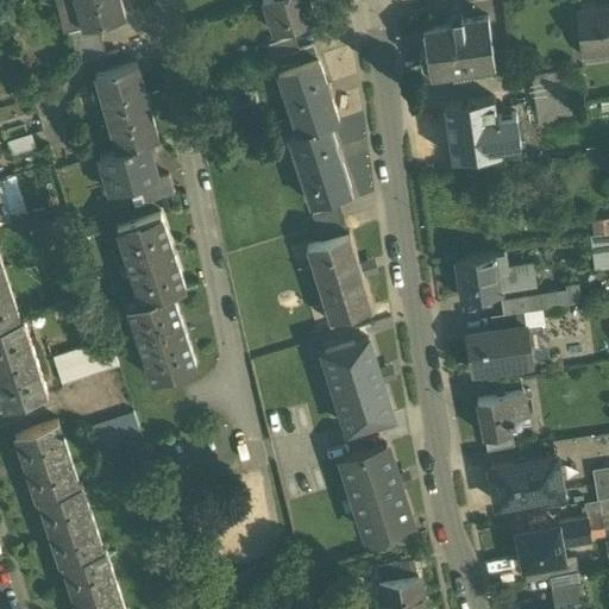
[(75,0),(60,0),(69,31),(70,31),(83,27),(75,0)]
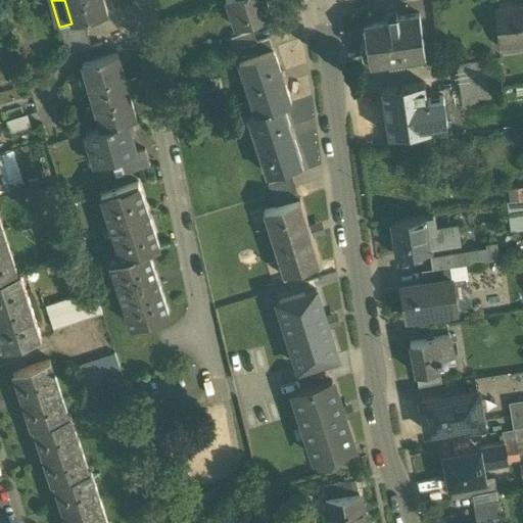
[(103,0),(64,0),(72,24),(84,19),(107,13),(103,0)]
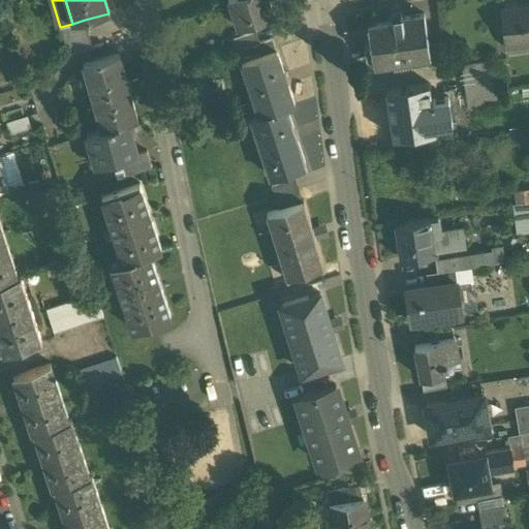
[(274,16),(268,0),(227,0),(237,27),(274,16)]
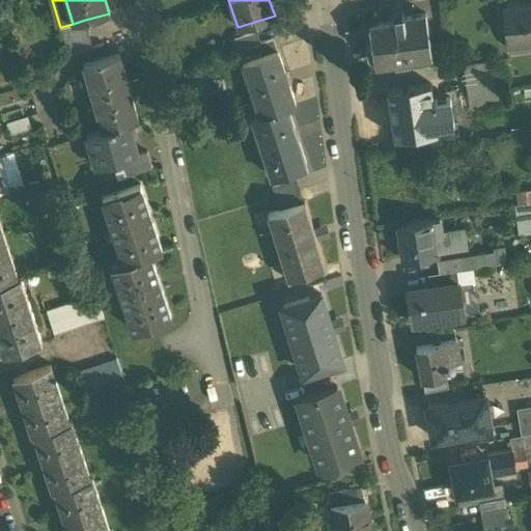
[(530,7),(524,8),(524,6),(502,8),(507,49),(530,46),(530,7)]
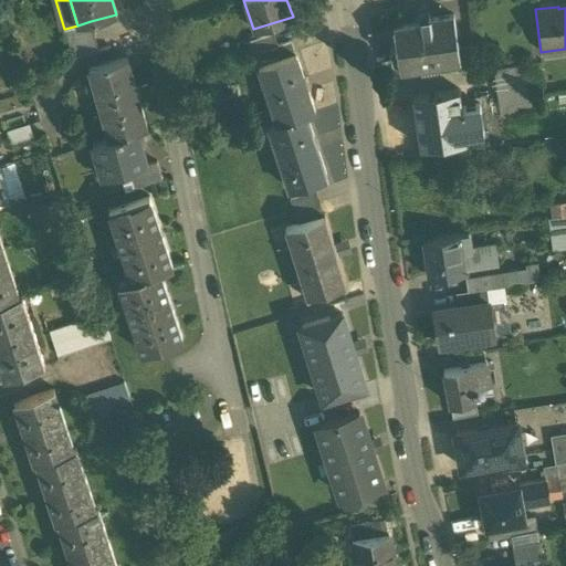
[(453,14),(431,18),(430,16),(420,17),(417,22),(418,23),(392,27),(395,45),(400,49),(402,69),(459,61),(460,61),(458,45),(453,14)]
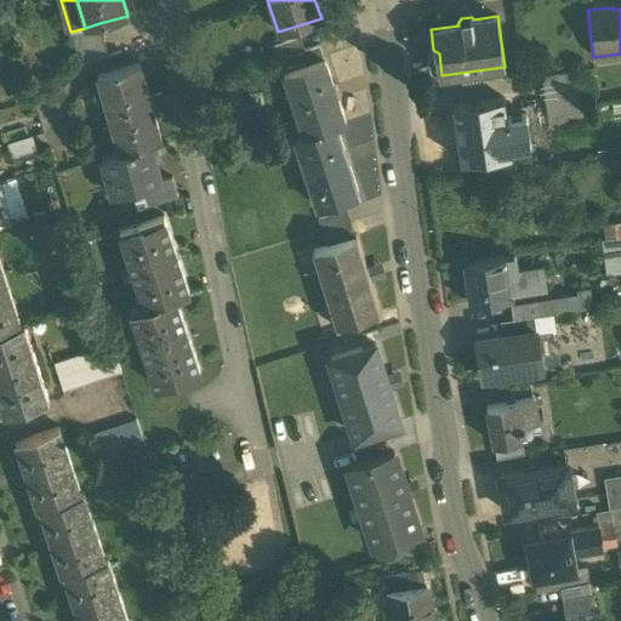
[(85,28),(72,32),(80,61),(81,61),(83,64),(109,56),(100,23),(85,28)]
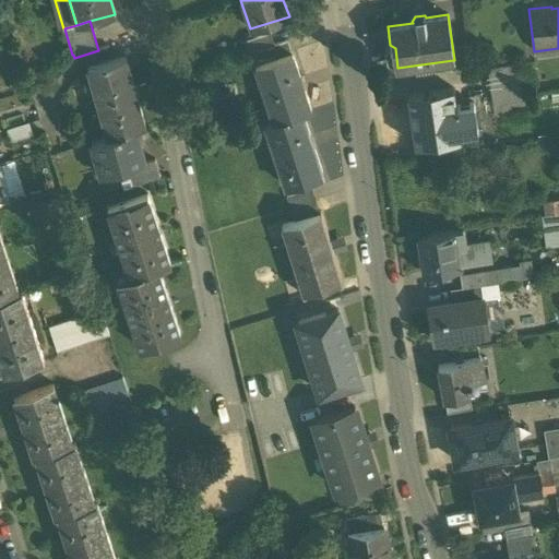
[(270,32),(247,39),(251,51),(263,48),(274,44),(270,32)]
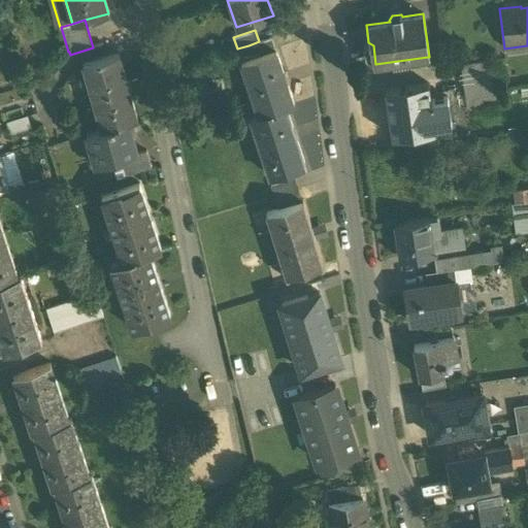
[(259,41),(249,45),(253,57),(275,50),(272,37),(259,41)]
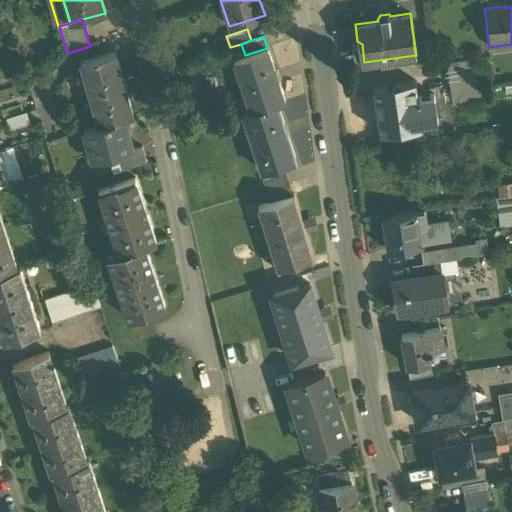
[(427,40),(414,41),(416,55),(415,55),(416,68),(430,66),(427,40)]
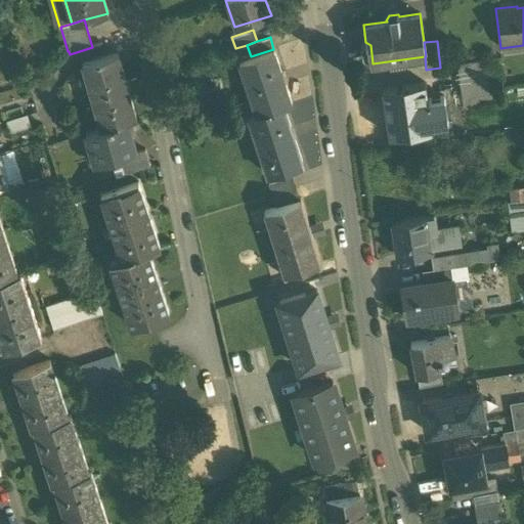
[(251,56),(238,60),(256,114),(285,105),(291,102),(273,49),(251,56)]
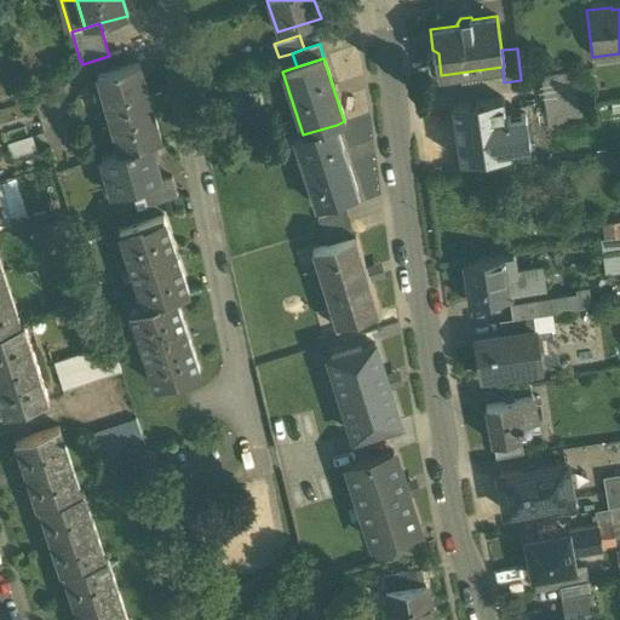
[(139,64),(97,75),(119,151),(150,143),(161,141),(139,64)]
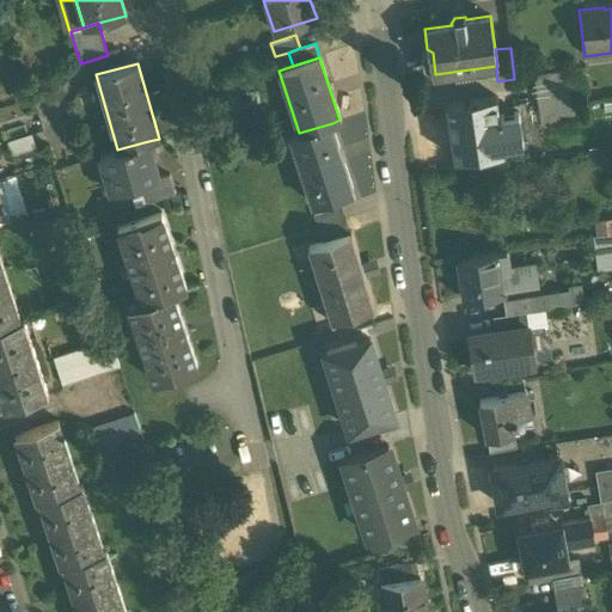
[(565,72),(534,77),(542,124),(573,121),(565,72)]
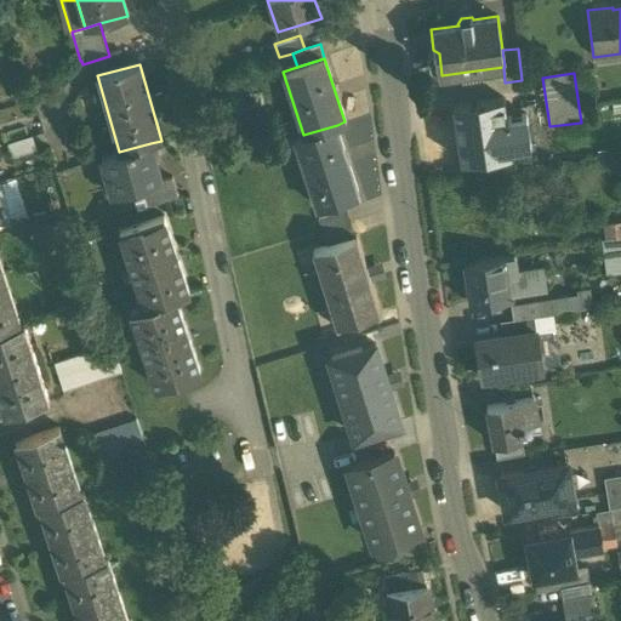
[(455,106),(462,161),(512,155),(511,147),(529,144),(525,114),(506,117),(503,98),(455,106)]
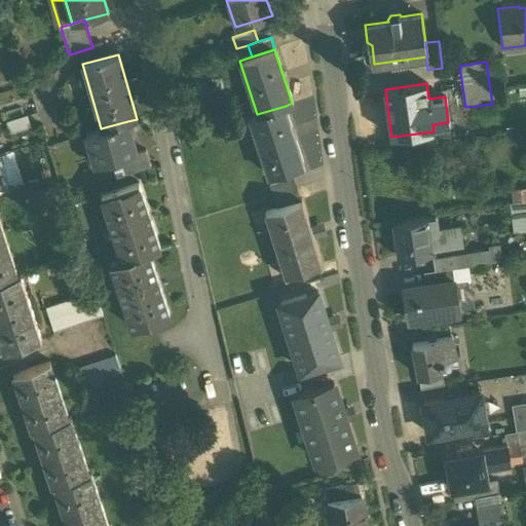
[(304,165),(286,106),(257,114),(250,117),(269,177),(304,165)]
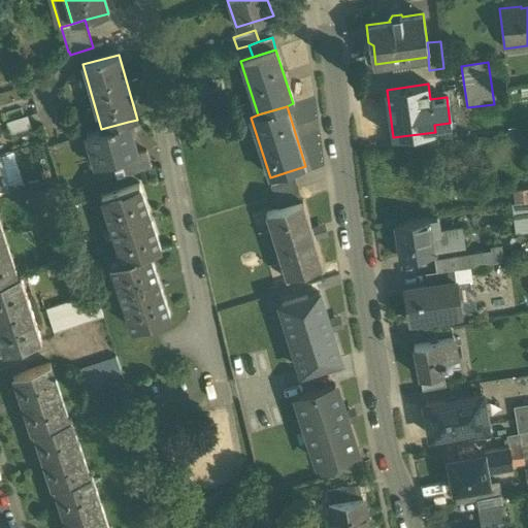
[(101,129),(86,134),(94,165),(119,159),(136,154),(136,152),(128,122),(101,129)]
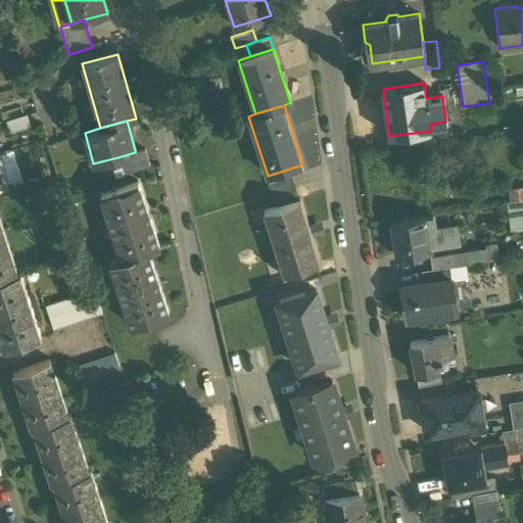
[(135,152),(117,157),(123,174),(149,164),(143,147),(135,150),(135,152)]
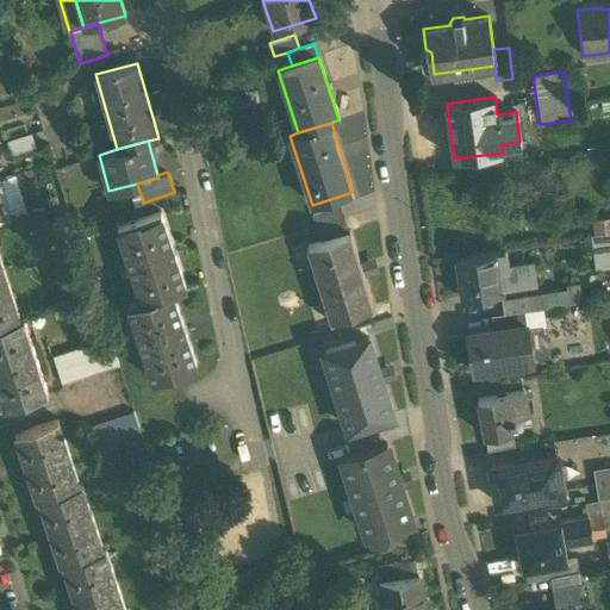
[(341,205),(313,213),(318,228),(346,218),(341,205)]
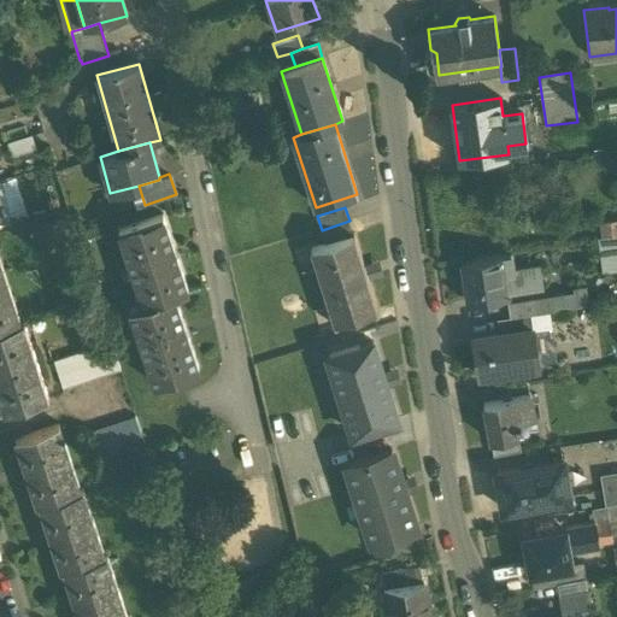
[(187,291),(162,215),(118,229),(144,305),(174,295),(187,291)]
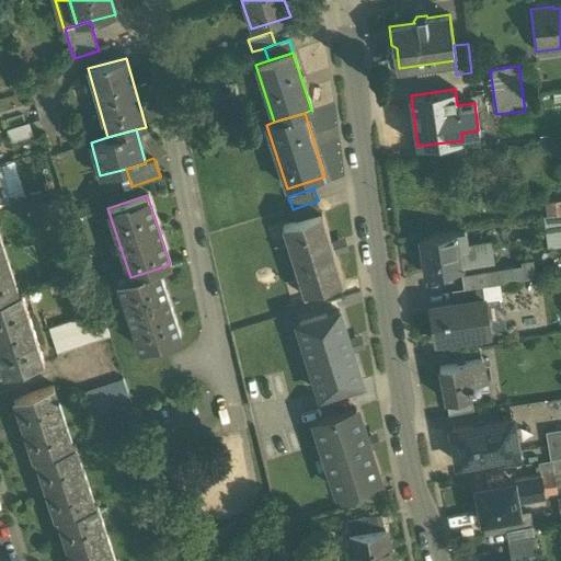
[(560,198),(544,199),(547,244),(560,242),(560,198)]
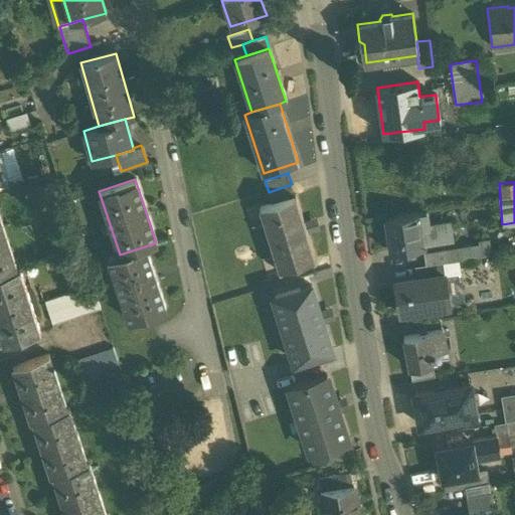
[(292,184),(269,192),(273,203),(296,196),(292,184)]
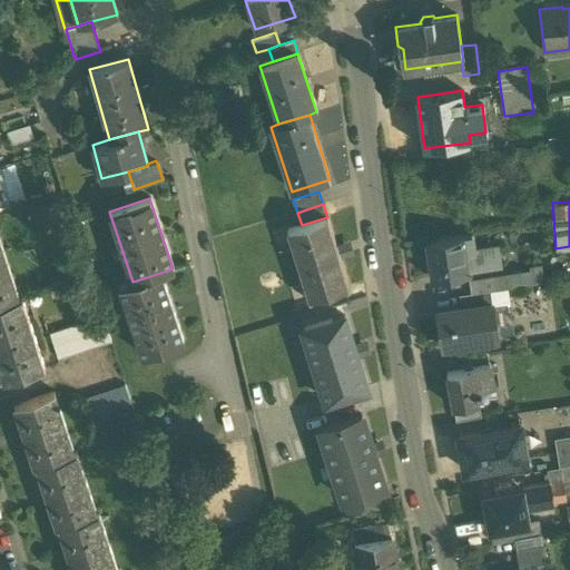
[(302,225),(288,229),(311,300),(350,287),(327,217),(302,225)]
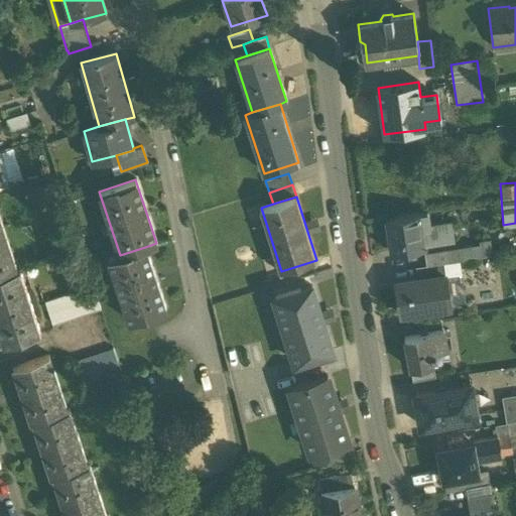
[(427,212),(387,218),(391,251),(424,246),(422,228),(429,227),(428,225),(427,212)]
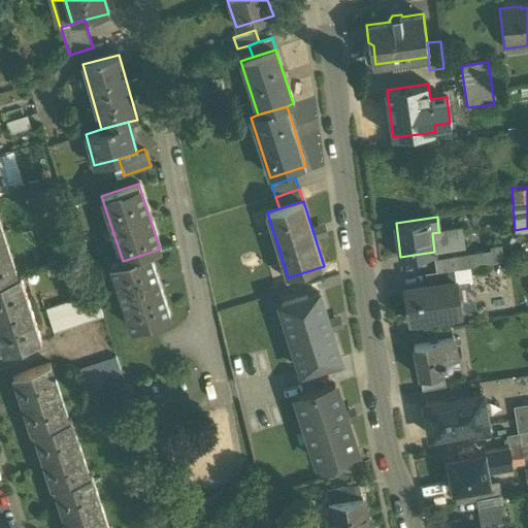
[(0,281),(19,275),(0,223),(0,281)]
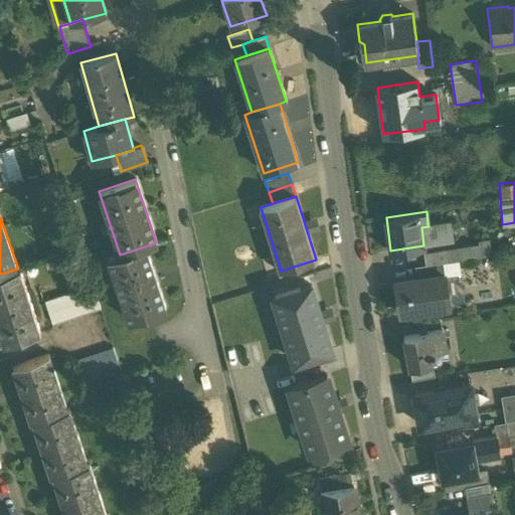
[(451,221),(427,224),(428,226),(421,227),(423,245),(454,241),(451,221)]
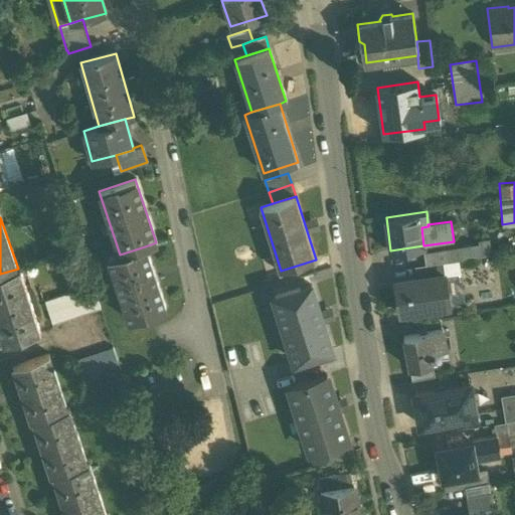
[(479,244),(423,252),(425,265),(442,263),(491,255),(489,240),(478,241),(479,244)]
